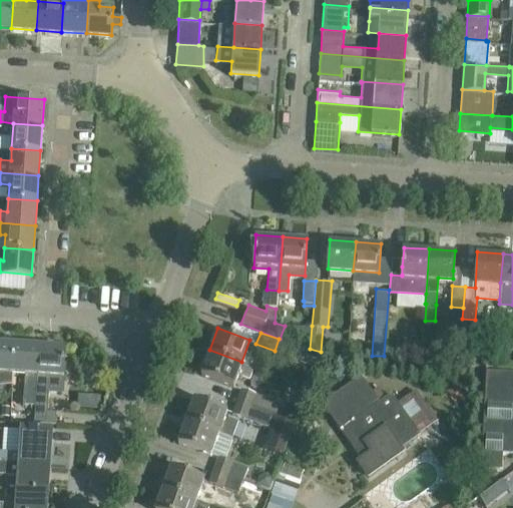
[(0,341),(0,373),(0,370),(12,371),(14,342),(0,341)]
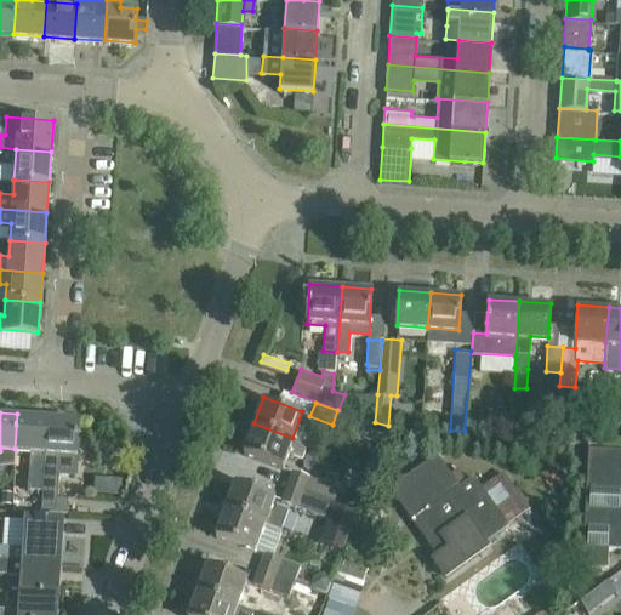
[(43,488),(47,416),(17,414),(15,449),(30,450),(27,487),(43,488)]
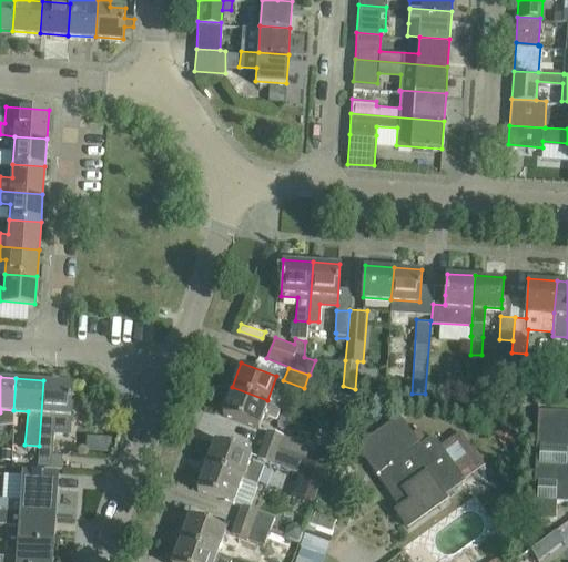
[(39,446),(38,465),(61,467),(62,453),(52,452),(54,429),(68,429),(69,414),(71,382),(43,380),(39,446)]
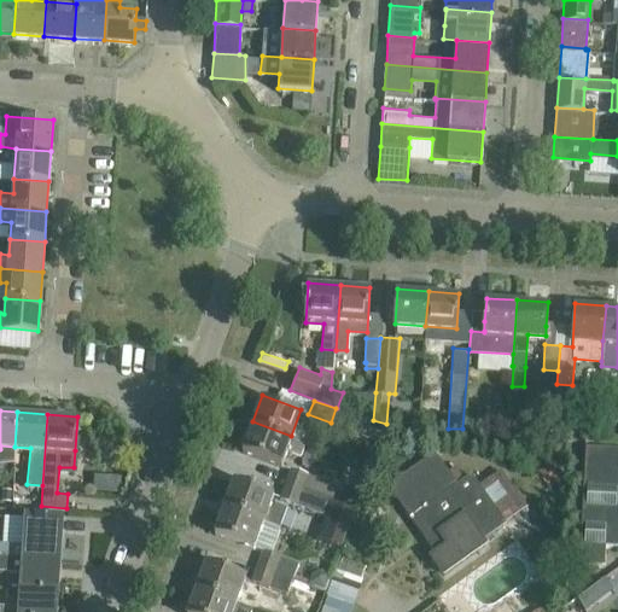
[(579,426),(579,435),(595,436),(596,420),(587,420),(579,426)]
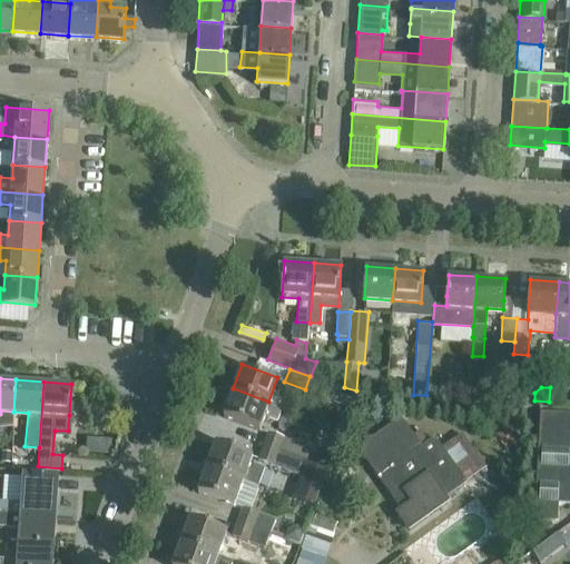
[(268,402),(233,388),(223,413),(259,426),(264,414),(276,418),(281,407),(268,402)]
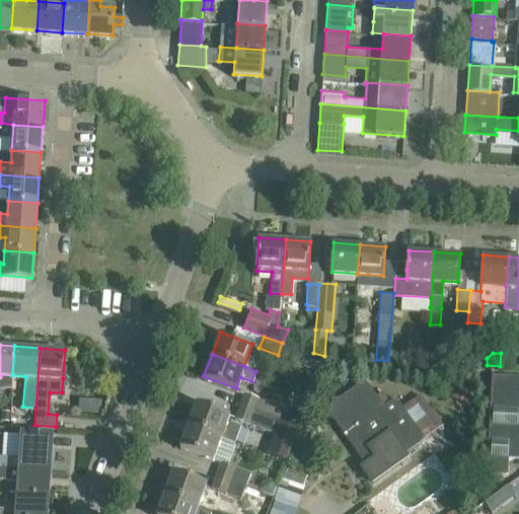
[(518,373),(491,371),(485,469),(506,470),(507,454),(518,454),(518,373)]
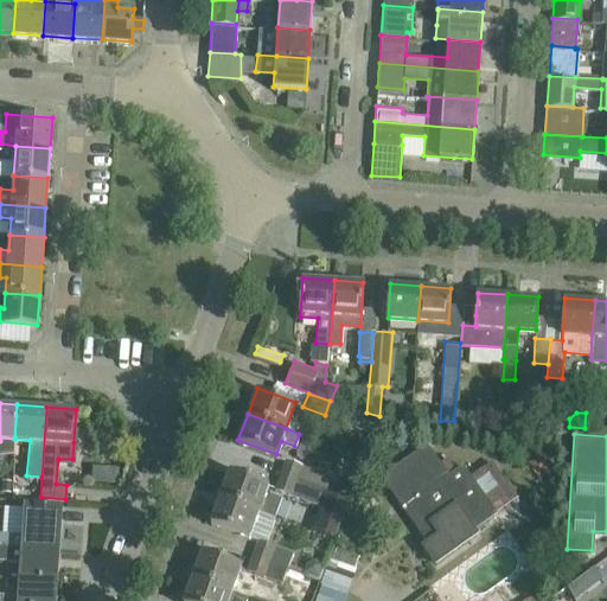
[(426,440),(379,474),(402,505),(426,539),(440,560),(477,535),(472,529),(475,526),(497,511),(496,510),(517,494),(491,459),(471,474),(462,462),(449,472),(426,440)]
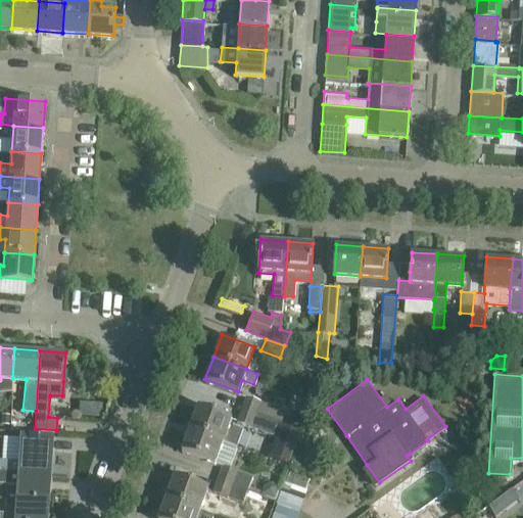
[(463,388),(454,397),(465,410),(475,401),(463,388)]
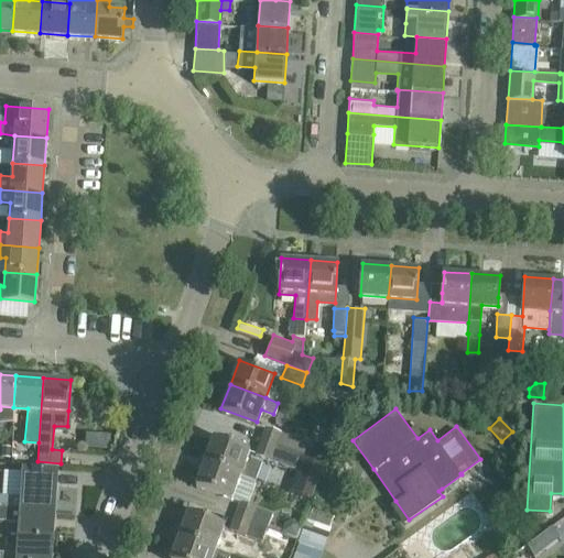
[(266,425),(260,438),(303,453),(307,440),(266,425)]
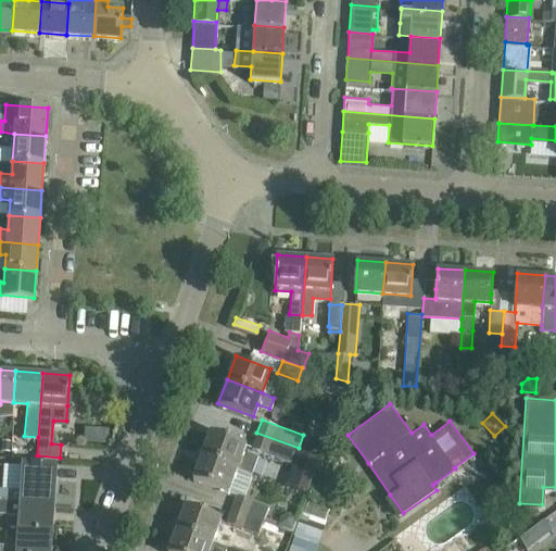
[(211,429),(202,453),(251,472),(257,455),(243,450),(245,442),(211,429)]
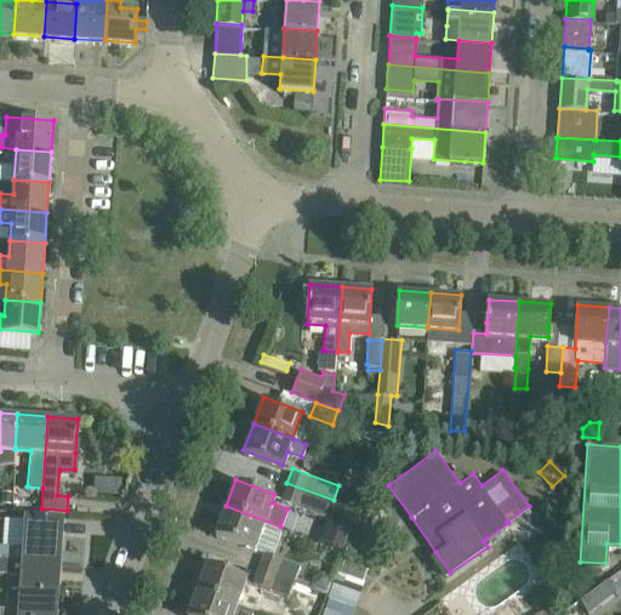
[(328,516),(334,500),(286,483),(281,499),(328,516)]
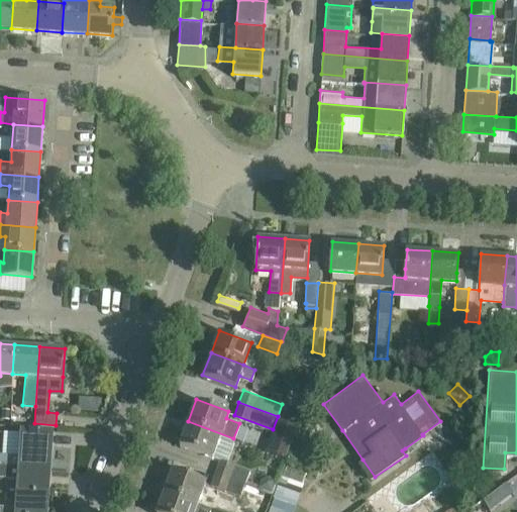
[(284,457),(296,425),(277,419),(266,450),(284,457)]
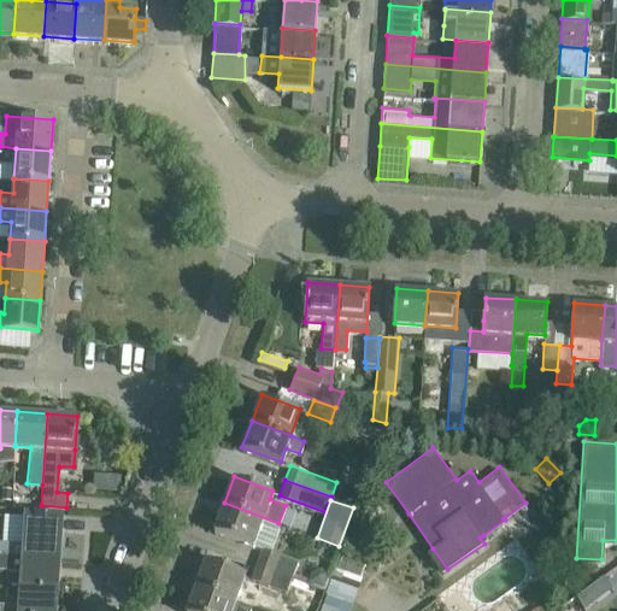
[(224,503),(213,530),(236,539),(253,545),(253,542),(263,546),(269,550),(278,523),(224,503)]
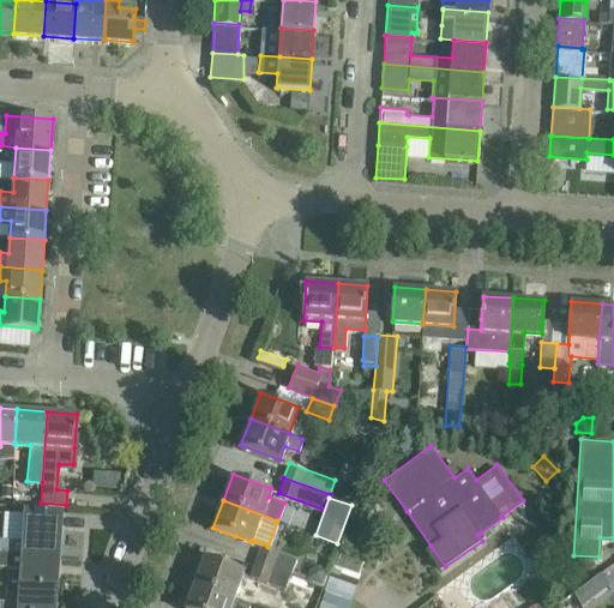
[(0,536),(0,549),(56,554),(59,522),(58,522),(58,515),(25,512),(24,539),(0,536)]
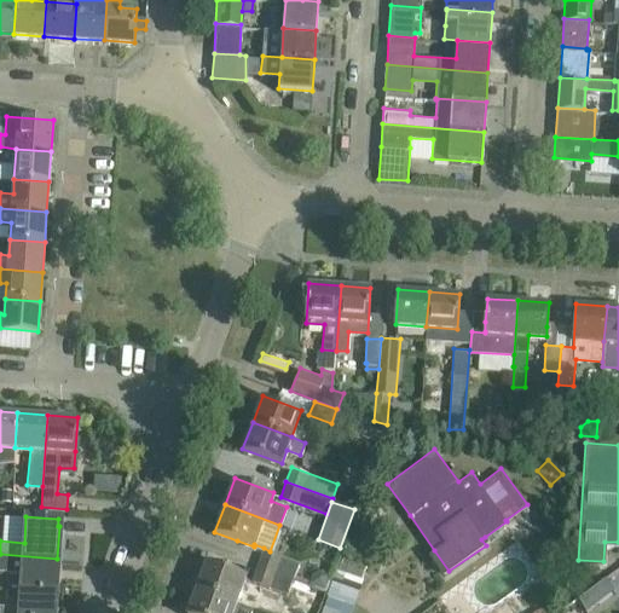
[(264,548),(258,564),(293,577),(299,562),(264,548)]
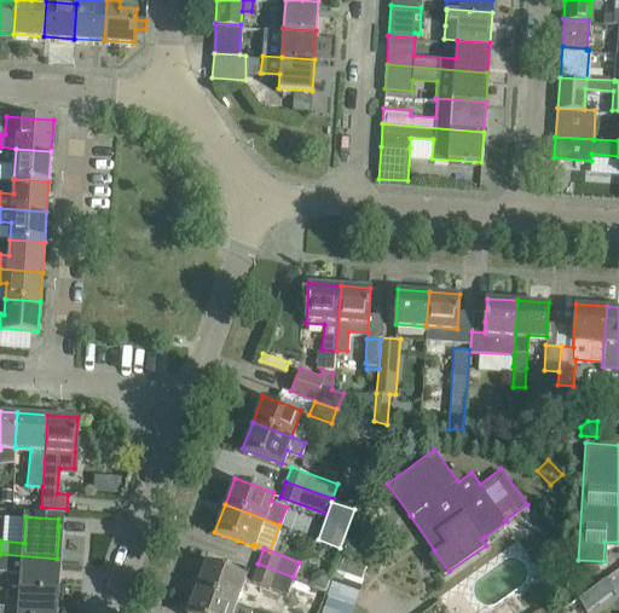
[(55,589),(57,559),(0,554),(0,568),(22,570),(21,587),(55,589)]
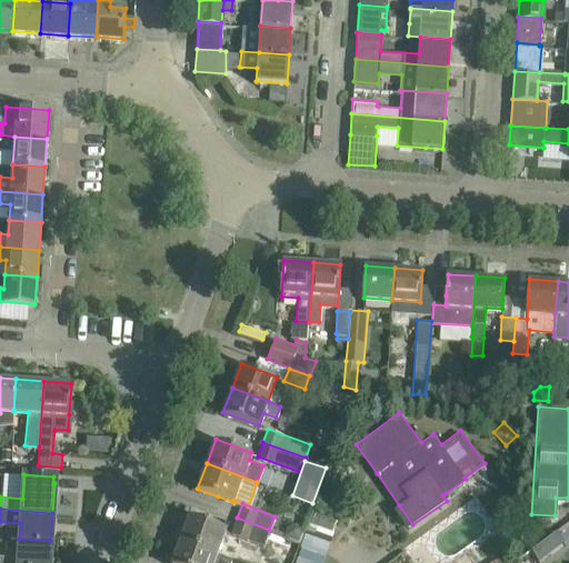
[(310,521),(331,530),(336,519),(315,510),(310,521)]
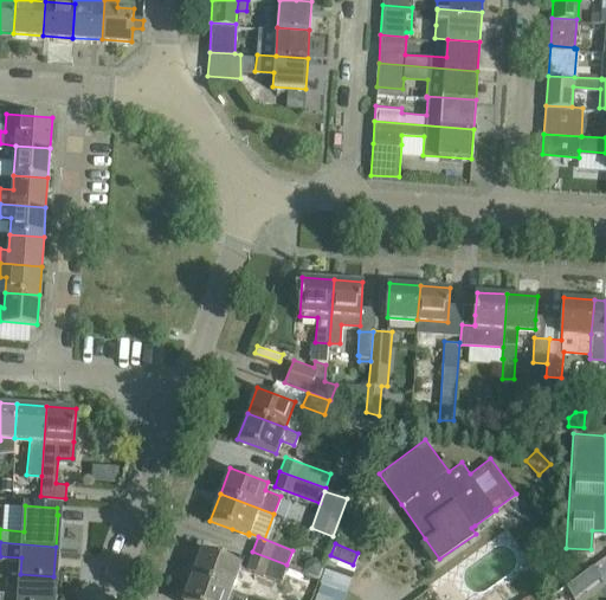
[(202,549),(193,575),(246,595),(246,594),(232,589),(242,563),(202,549)]
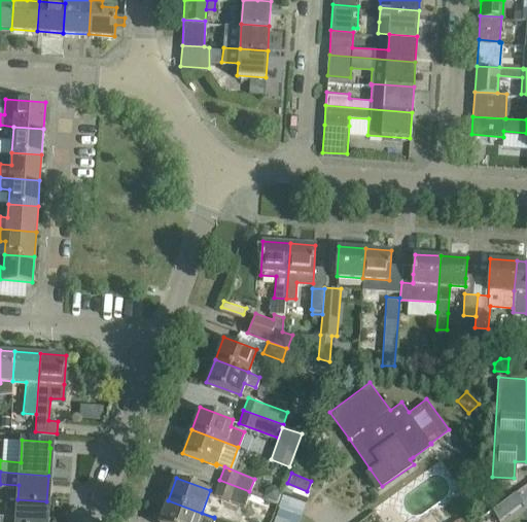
[(249,491),(219,480),(214,493),(244,505),(249,491)]
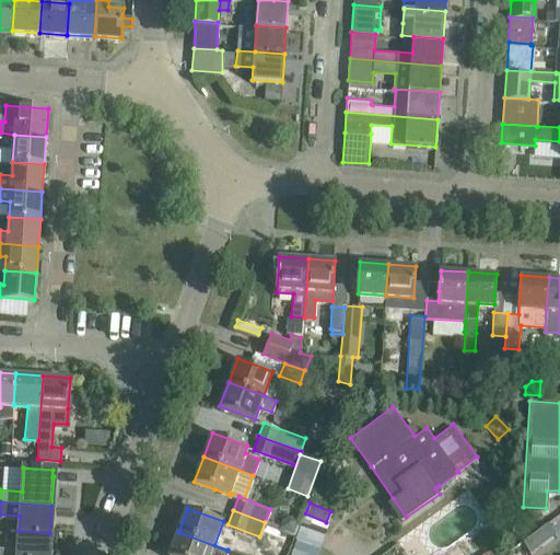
[(284,518),(281,527),(294,531),(299,518),(291,515),(284,518)]
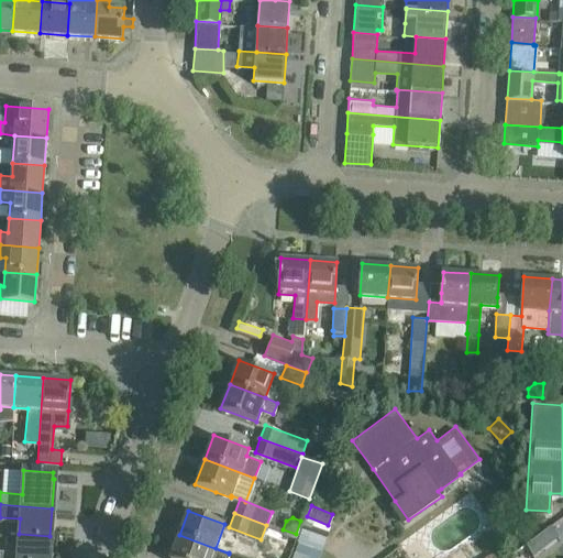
[(48,557),(50,536),(19,534),(18,551),(0,549),(0,557),(48,557)]
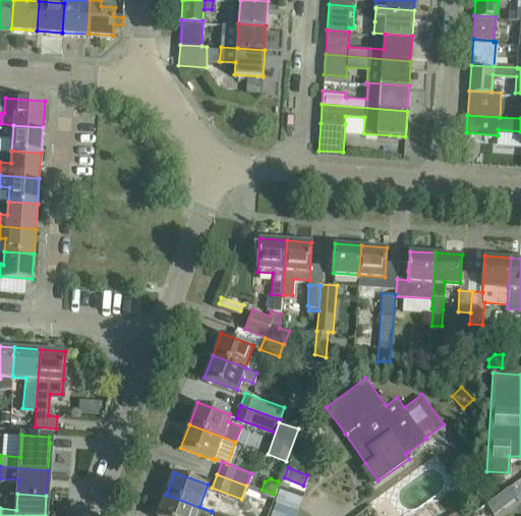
[(210,515),(212,512),(166,495),(157,515),(210,515)]
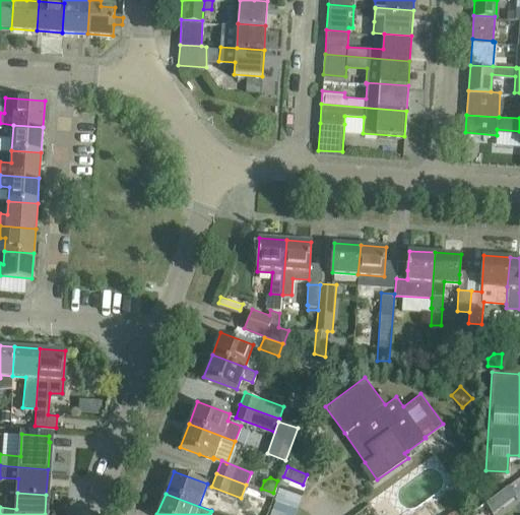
[(494,495),(486,500),(494,509),(501,504),(494,495)]
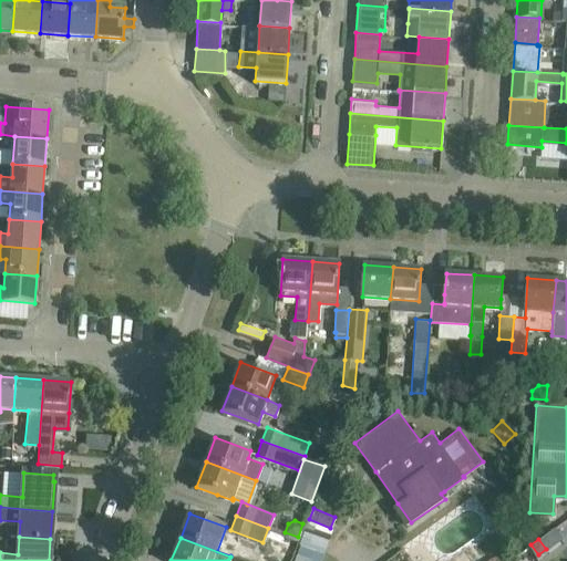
[(300,542),(292,560),(320,560),(323,551),(300,542)]
